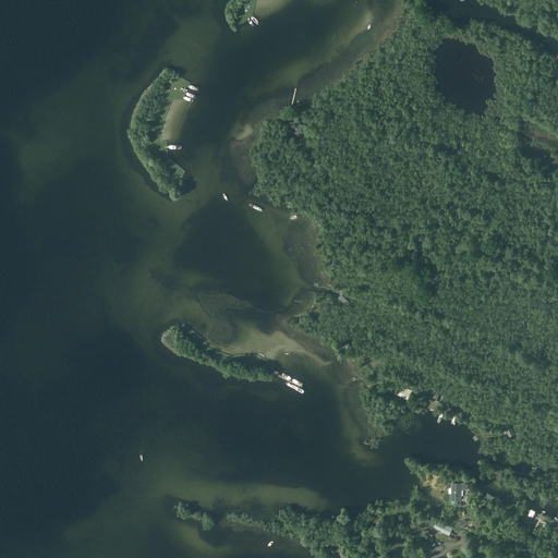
[(300,122),(294,119),(293,122),(295,124),(296,123),(299,124),(298,124),(295,130),(293,132),(296,134),(296,135),(301,137),(304,132),(301,130),(304,123),(300,121),(300,122)]
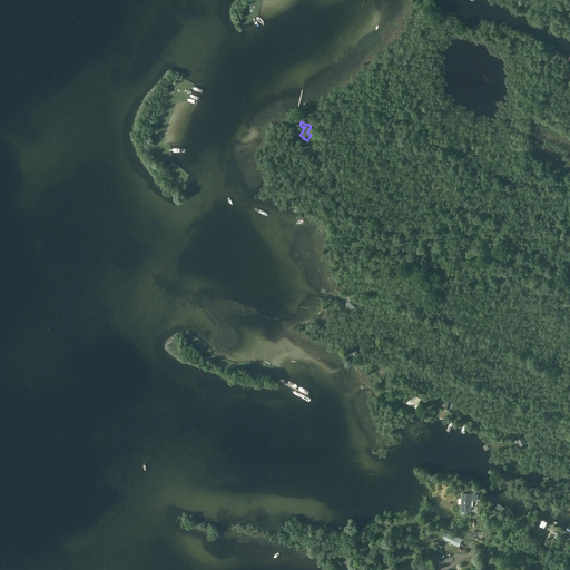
[(353,312),(356,307),(349,302),(345,305),(353,312)]
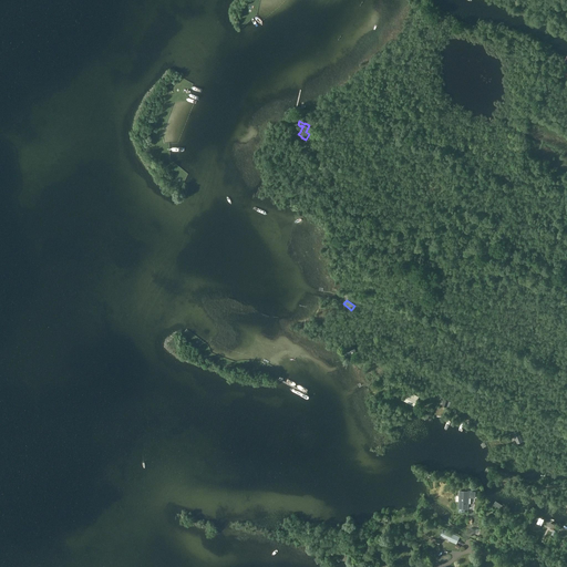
[(413,394),(409,392),(404,400),(414,405),(419,397),(414,393),(413,394)]
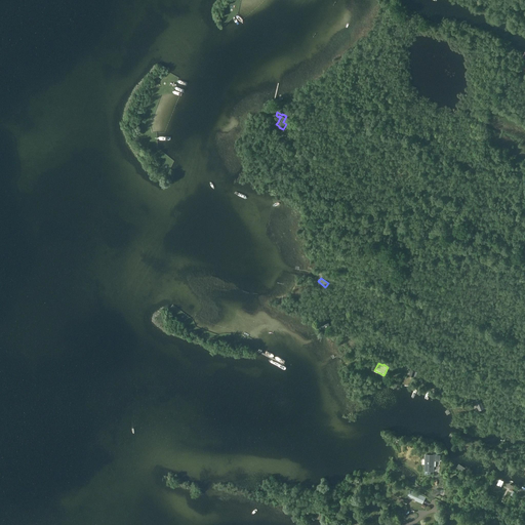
[(416,376),(418,371),(415,371),(416,369),(409,367),(407,374),(413,376),(416,376)]
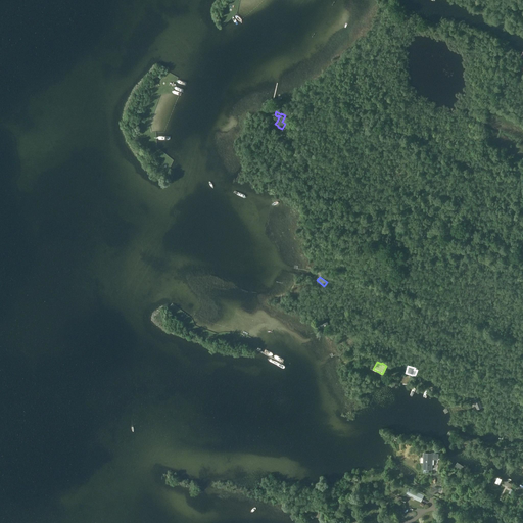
[(483,407),(479,397),(480,397),(478,394),(471,396),(473,399),(474,399),(477,409),(483,407)]
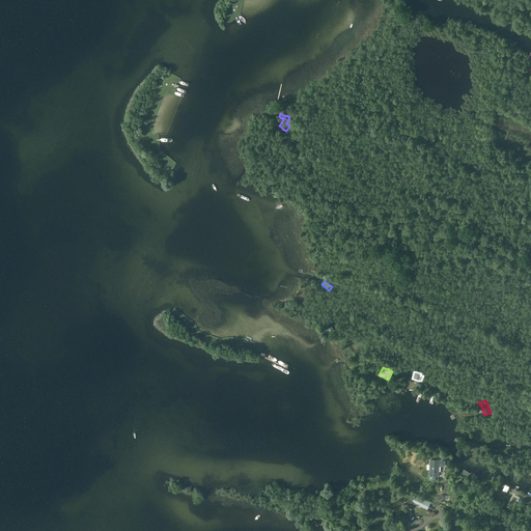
[(445,466),(445,460),(430,460),(429,476),(438,476),(439,466),(445,466)]
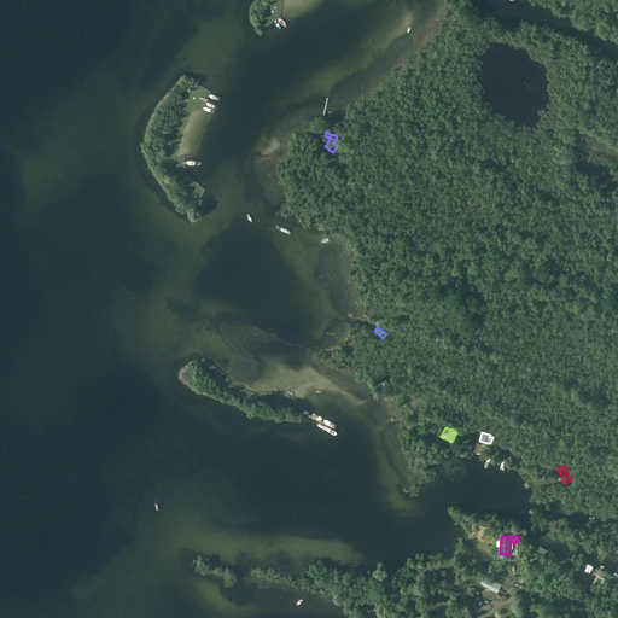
[(497,593),(502,586),(484,577),(481,584),(489,588),(489,589),(497,593)]
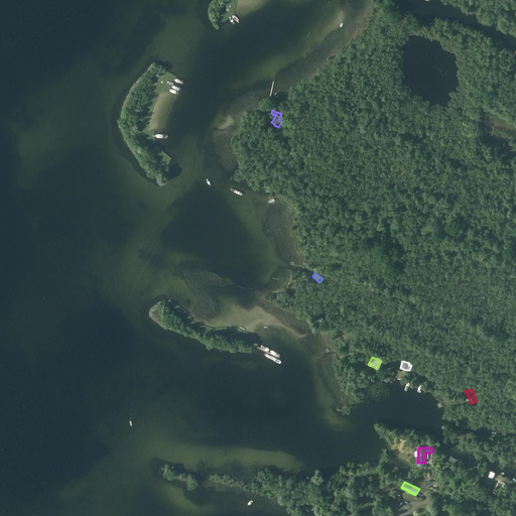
[(318,511),(319,504),(316,503),(316,502),(310,501),(309,510),(318,511)]
